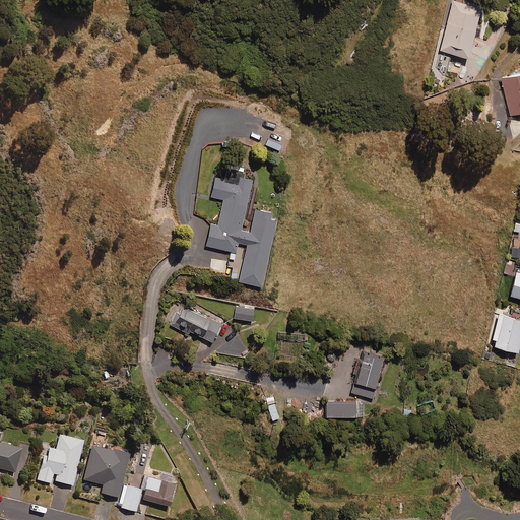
[(482,8),(453,0),(441,51),(469,59),(482,8)]
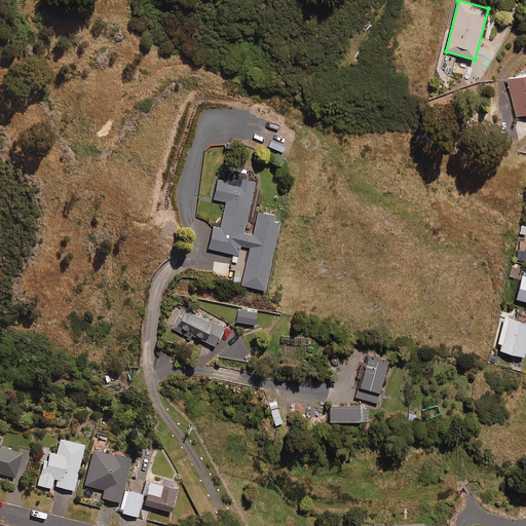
[(525,73),(508,78),(516,115),(525,112),(525,73)]
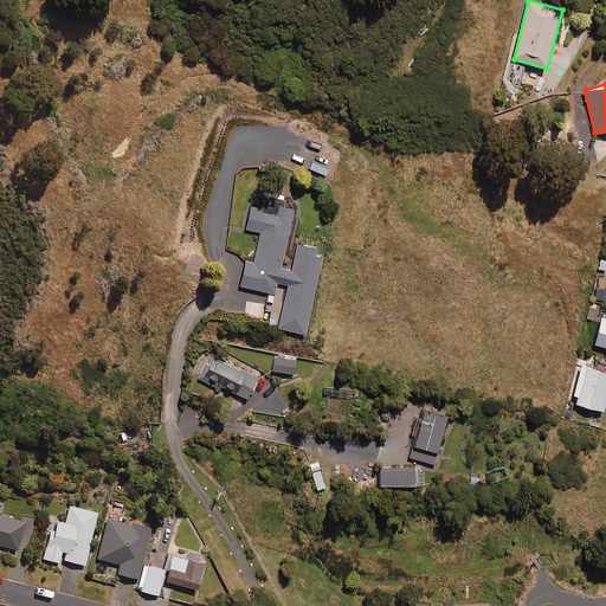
[(239,287),(269,292),(268,301),(274,303),(278,283),(289,285),(279,329),(305,335),(323,258),(316,257),(318,249),(298,244),(292,270),(282,268),(295,211),(265,204),(263,211),(251,208),(246,230),(262,233),(255,263),(245,260),(239,287)]
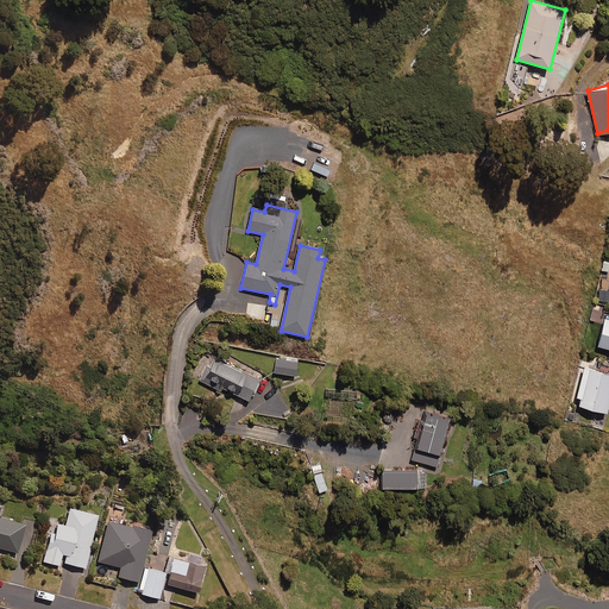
[(608,320),(606,320),(598,349),(608,351),(608,320)]
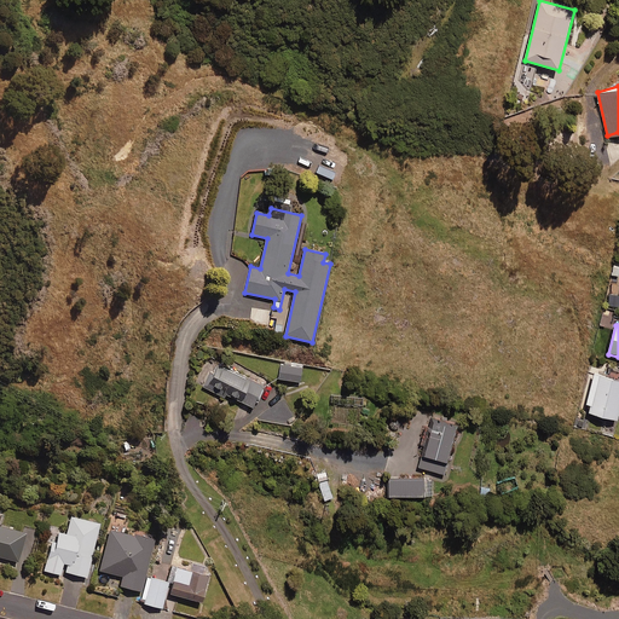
[(264,386),(219,365),(214,376),(210,374),(204,387),(230,399),(231,397),(254,408),(264,386)]
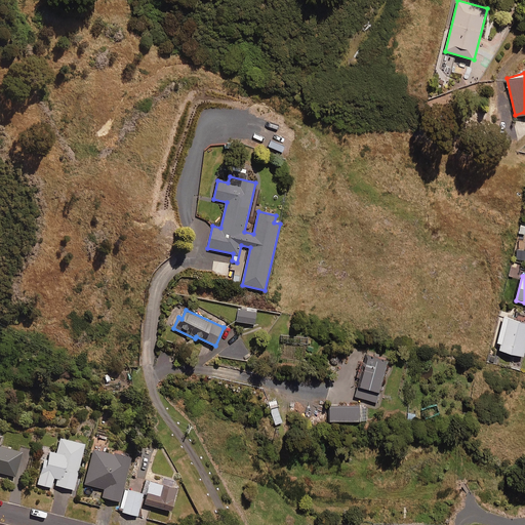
[(255,324),(256,313),(239,310),(237,322),(255,324)]
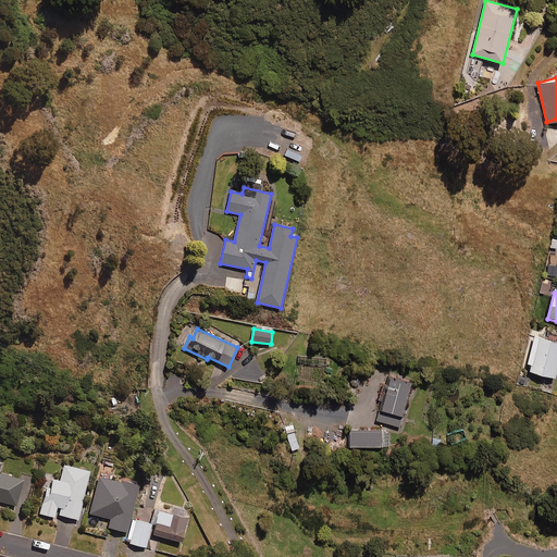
[(556,374),(556,343),(535,337),(529,363),(532,364),(531,372),(556,379),(556,374)]
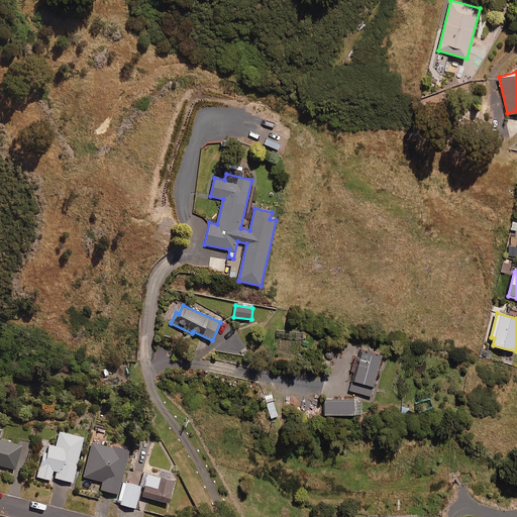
[(383,355),(362,349),(350,391),(372,397),(383,355)]
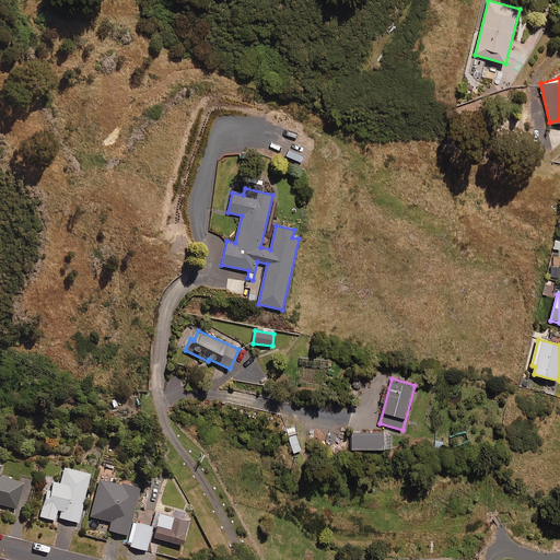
[(392,448),(392,433),(352,434),(352,451),(392,448)]
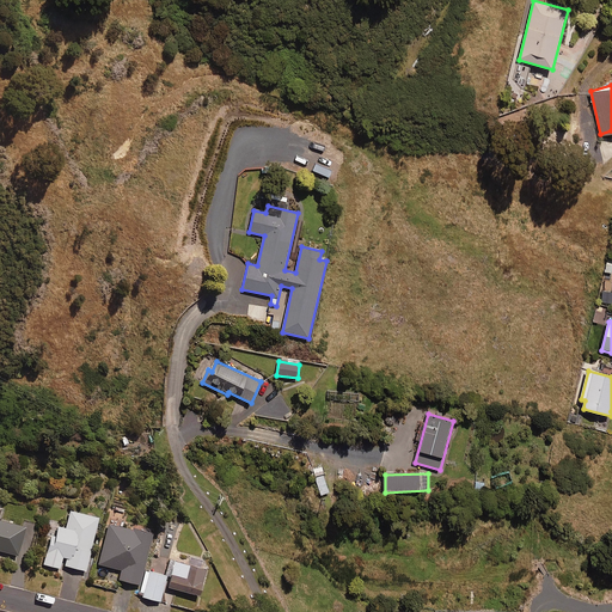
[(513,483),(510,473),(494,479),(497,489),(513,483)]
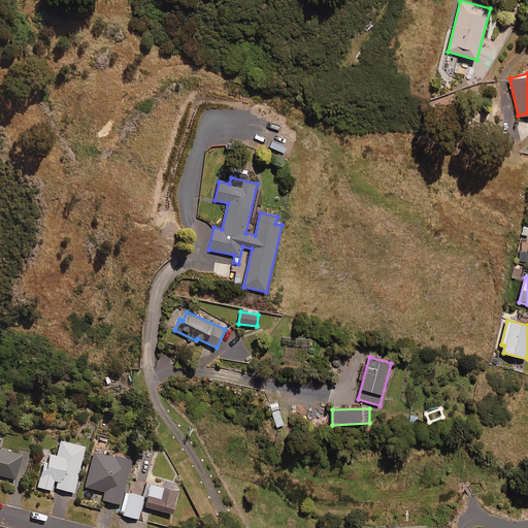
[(419,417),(410,416),(409,426),(419,426),(419,417)]
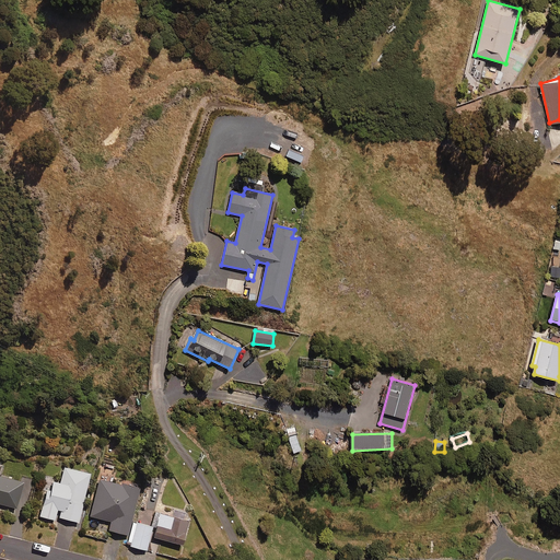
[(90,475),(63,469),(59,485),(53,482),(50,492),(45,491),(42,508),(61,512),(59,520),(78,524),(90,475)]
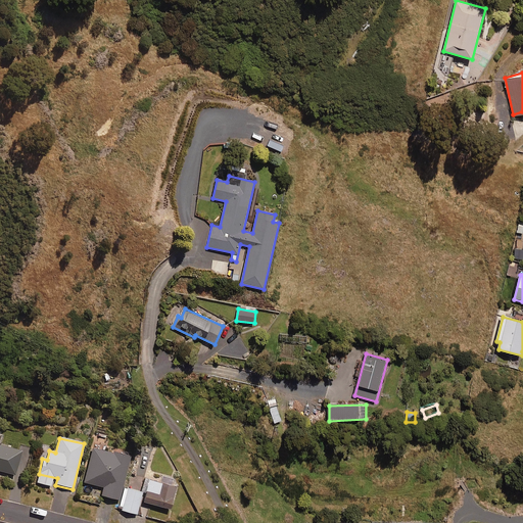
[(0,473),(5,475),(13,448),(0,445),(0,473)]
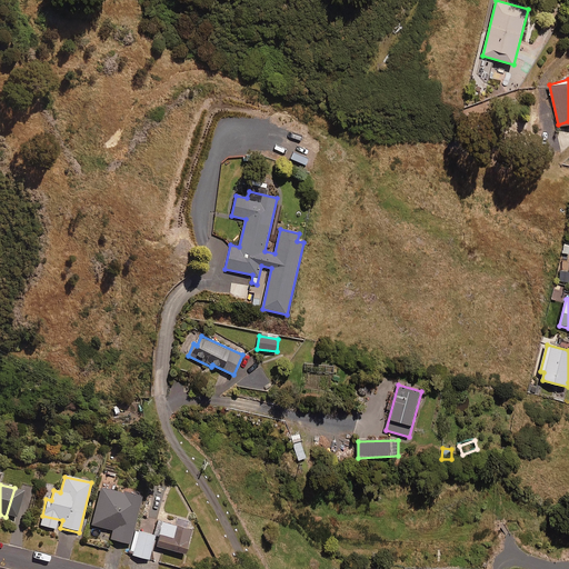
[(141,498),(100,488),(91,526),(112,531),(110,540),(130,546),(141,498)]
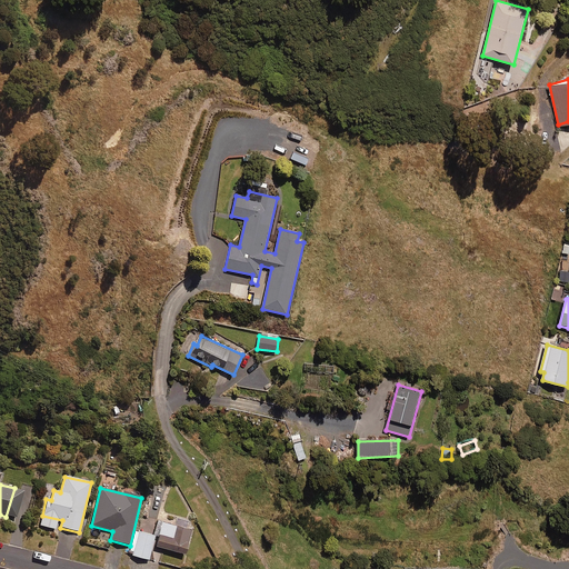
[(191,531),(162,523),(156,548),(185,556),(191,531)]
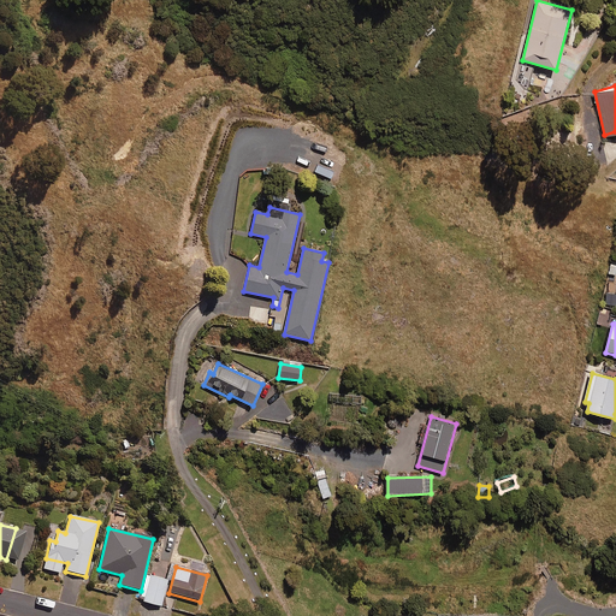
[(167,581),(150,576),(144,603),(161,608),(167,581)]
